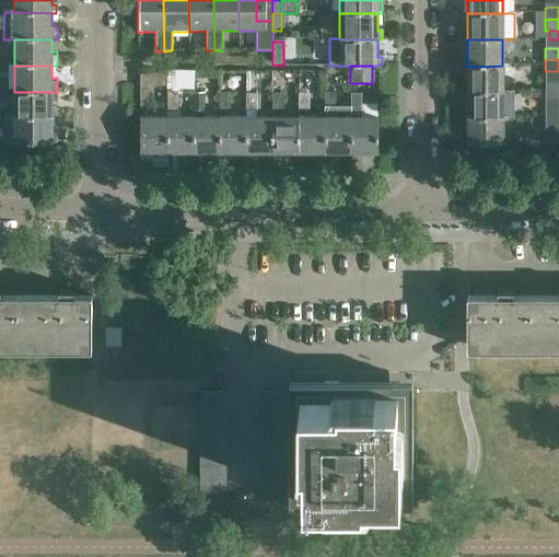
[(502,66),(467,67),(467,92),(502,92),(502,66)]
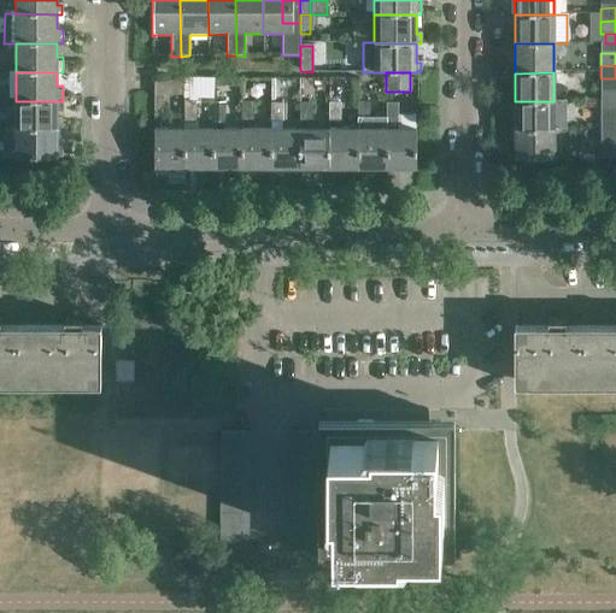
[(615,78),(600,78),(600,93),(605,93),(615,92),(615,78)]
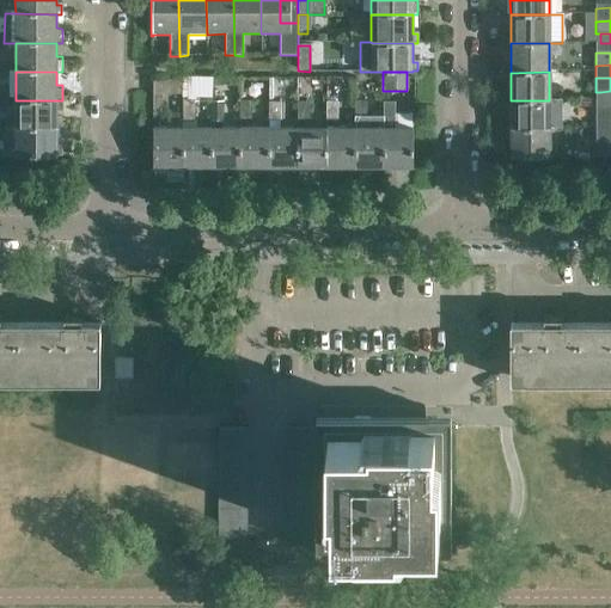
[(182,80),(153,80),(153,99),(153,103),(164,103),(164,99),(182,99),(182,97),(182,81),(182,80)]
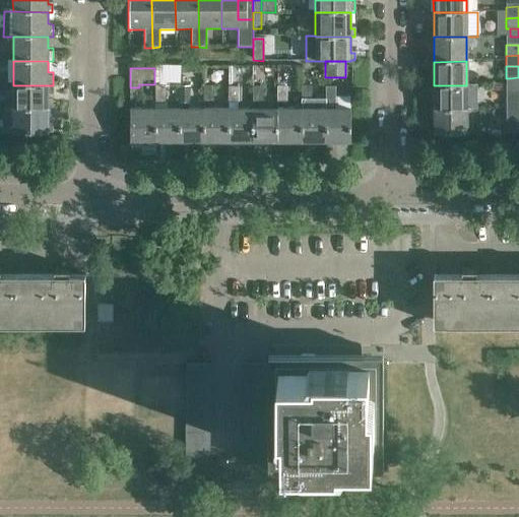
[(518,77),(510,78),(510,85),(518,85),(518,77)]
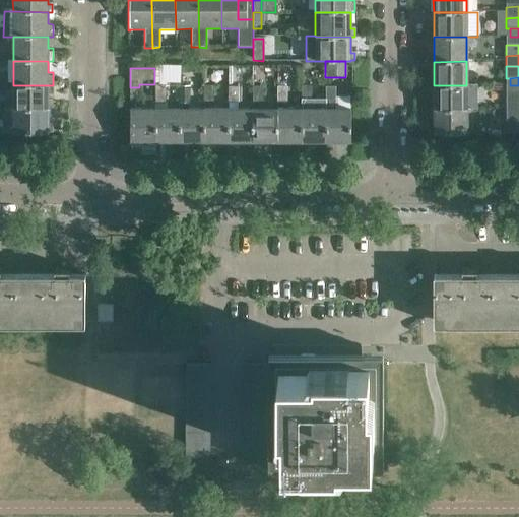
[(154,84),(154,105),(165,105),(165,88),(154,84)]
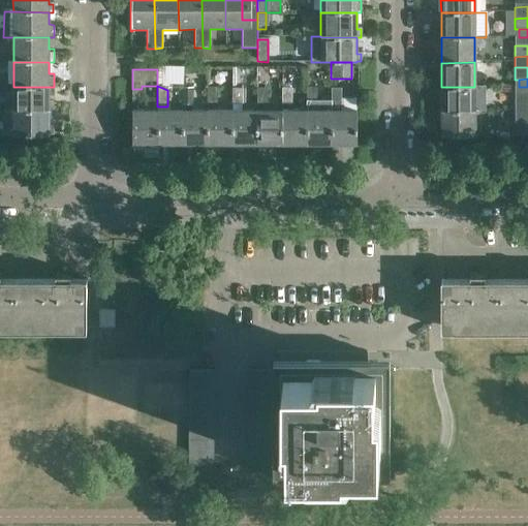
[(49,87),(13,87),(13,112),(49,112),(54,112),(54,98),(49,98),(49,87)]
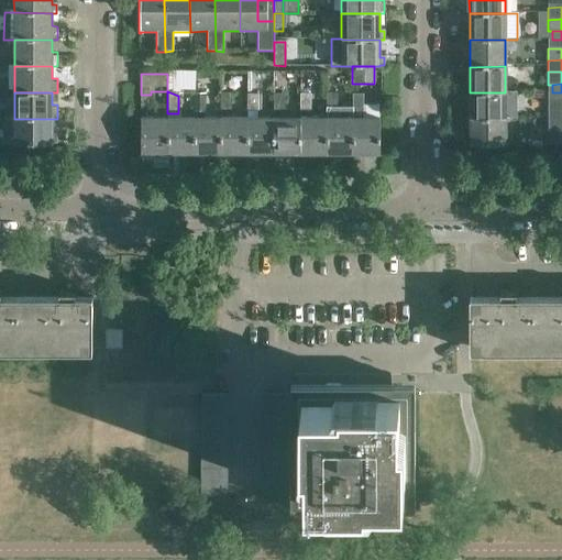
[(505,92),(470,92),(470,119),(505,119),(515,119),(515,92),(505,92)]
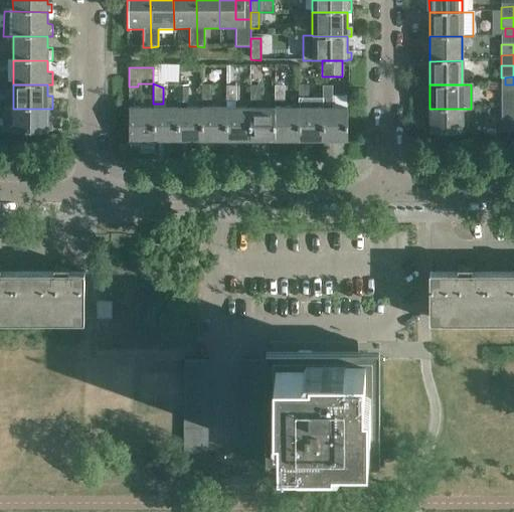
[(129,103),(139,103),(138,87),(129,87),(129,103)]
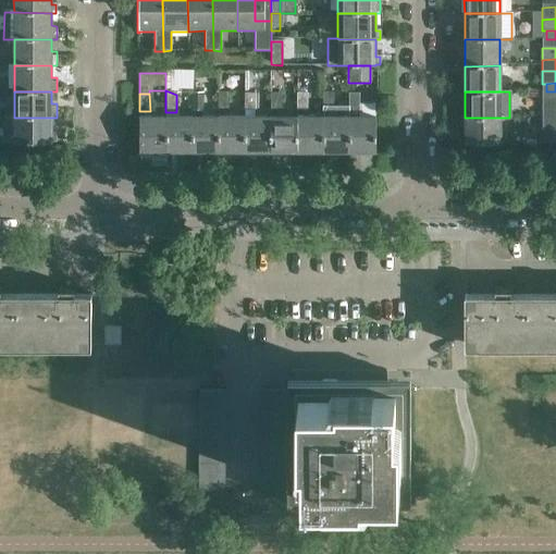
[(192,94),(192,111),(202,111),(202,94),(192,94)]
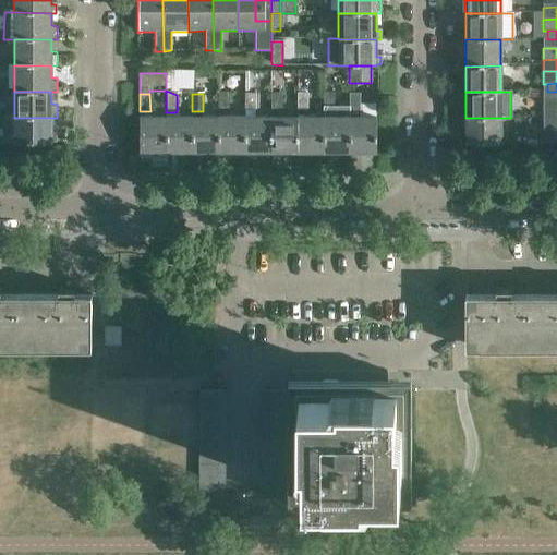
[(219,94),(218,111),(229,111),(229,94),(219,94)]
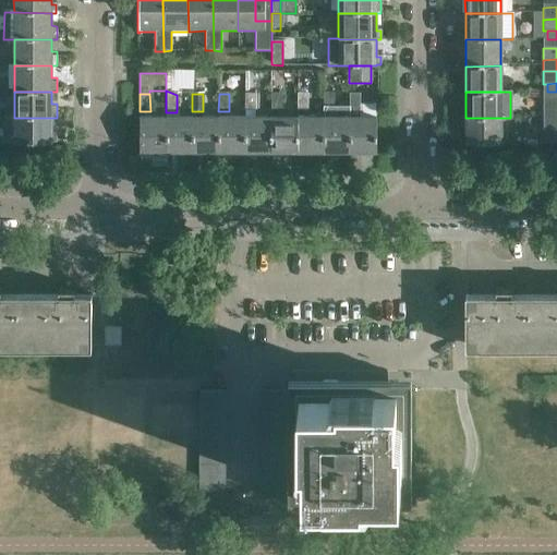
[(245,94),(245,111),(256,111),(256,94),(245,94)]
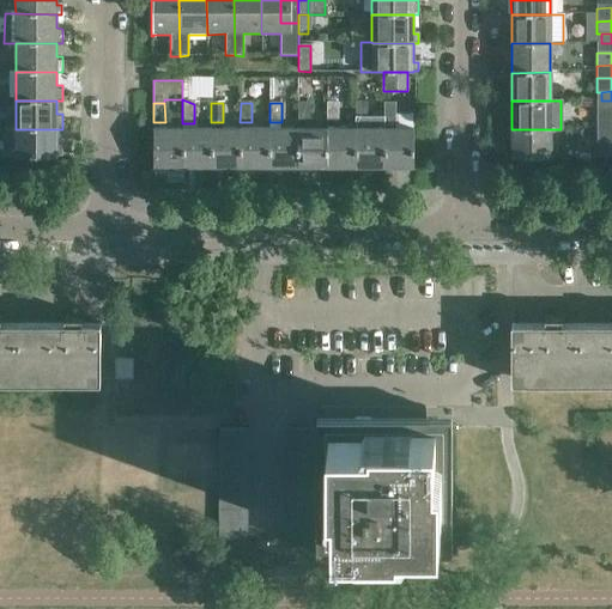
[(298,103),(298,122),(309,122),(309,103),(298,103)]
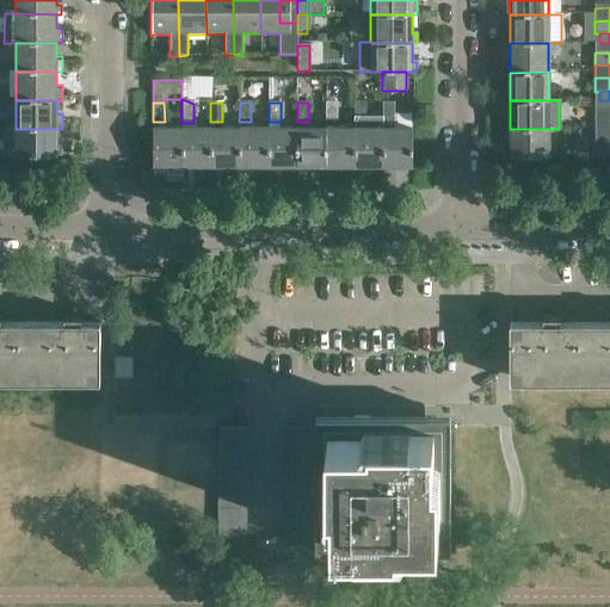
[(326,103),(326,122),(337,122),(337,103),(326,103)]
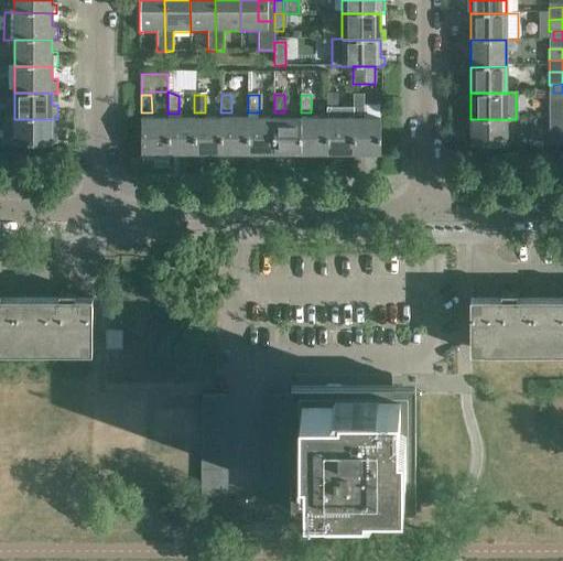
[(327,112),(338,112),(338,95),(327,95),(327,112)]
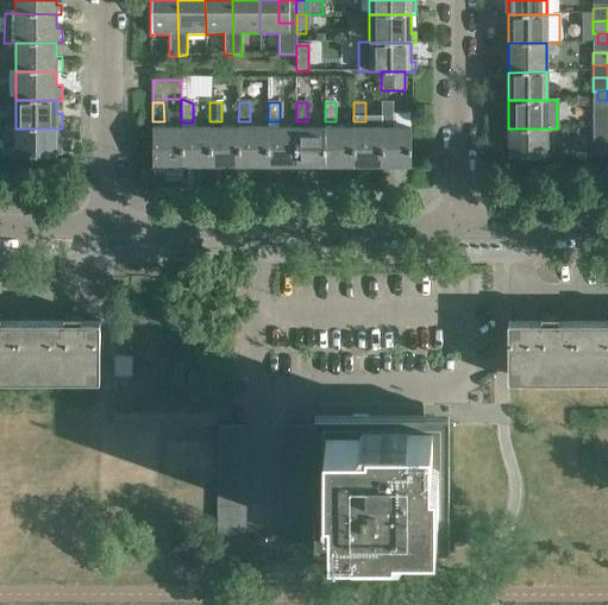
[(393,102),(381,102),(381,118),(381,166),(411,166),(411,128),(393,128),(393,102)]
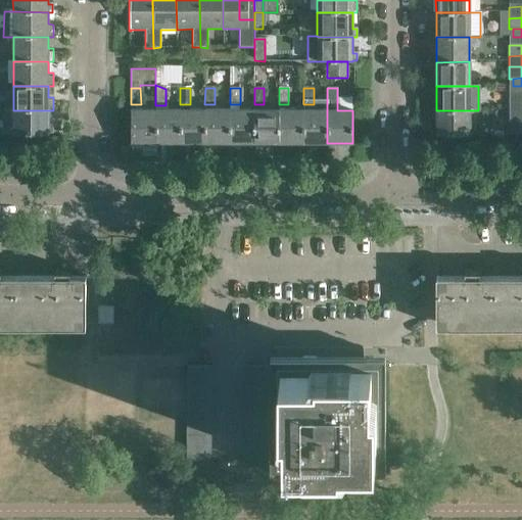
[(509,94),(509,105),(521,104),(521,93),(512,94),(509,94)]
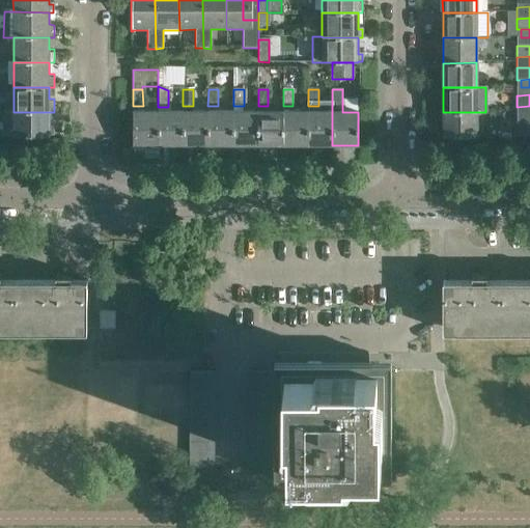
[(308,112),(307,145),(332,145),(332,103),(318,103),(318,106),(308,106),(308,112)]
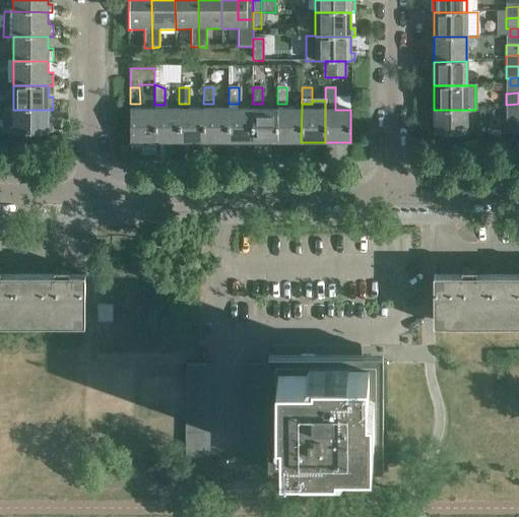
[(518,104),(506,105),(506,116),(518,115),(518,104)]
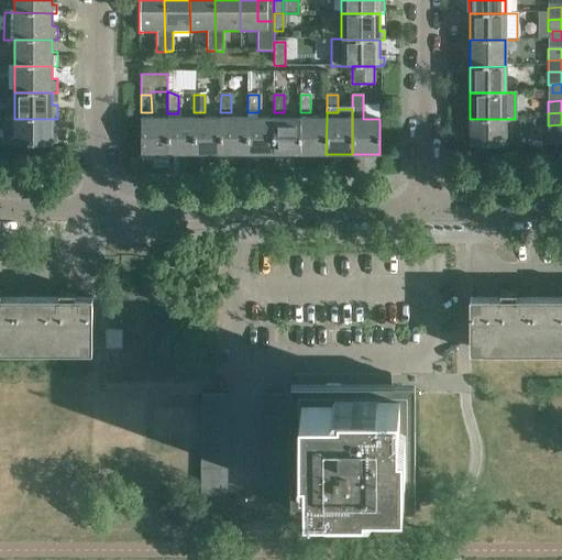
[(52,119),(14,119),(14,145),(52,145),(57,145),(57,131),(52,131),(52,119)]
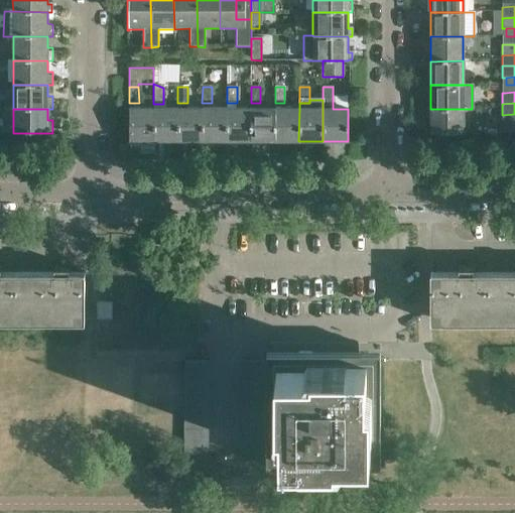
[(153,109),(129,109),(128,109),(129,141),(153,141),(153,109)]
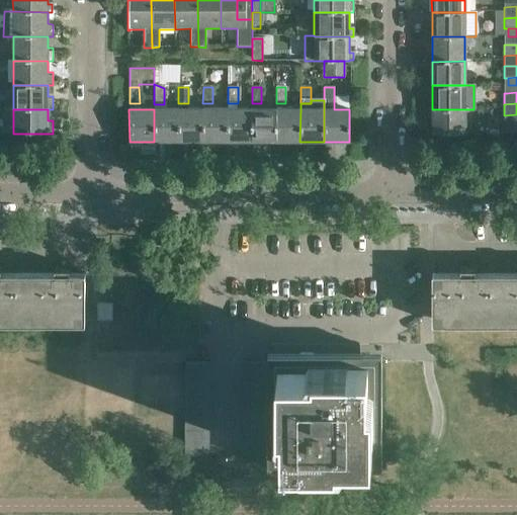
[(178,109),(154,109),(154,142),(179,142),(178,109)]
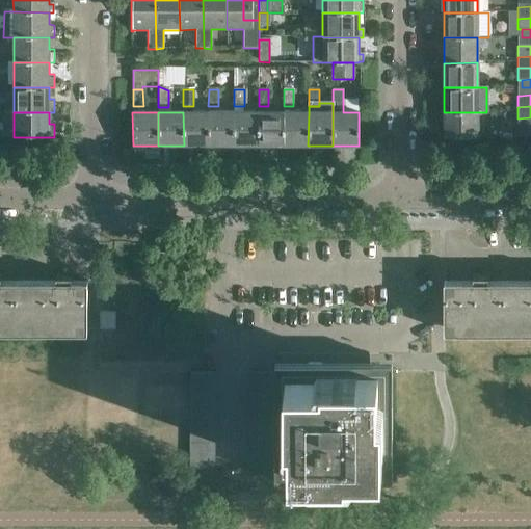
[(208,112),(183,112),(184,146),(209,146),(208,112)]
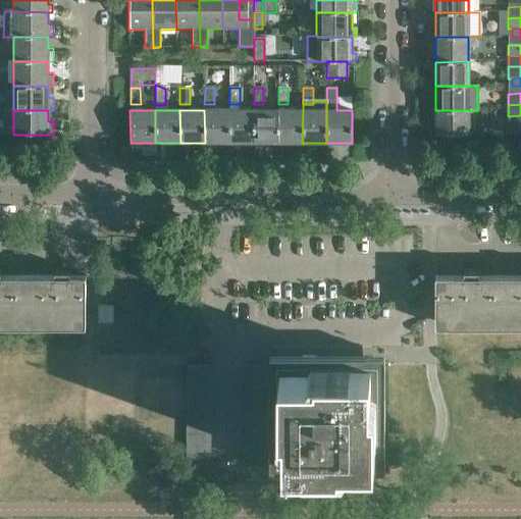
[(229,110),(204,110),(205,143),(229,143),(229,110)]
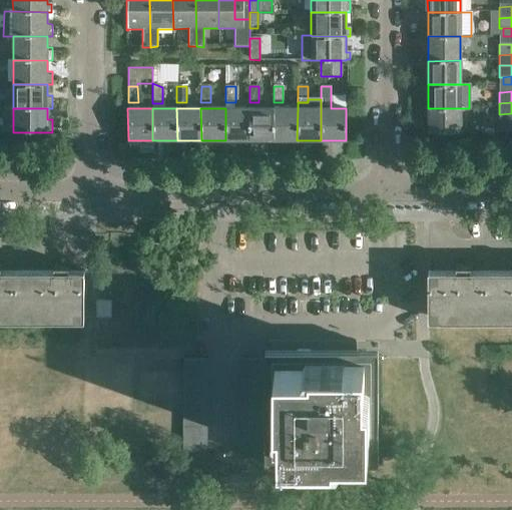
[(248,108),(225,108),(225,140),(248,140),(248,108)]
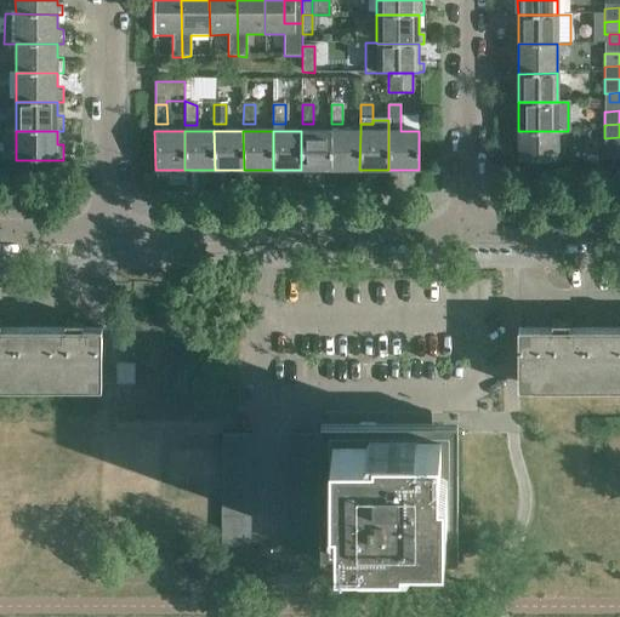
[(330,131),(301,131),(301,170),(330,170),(330,131)]
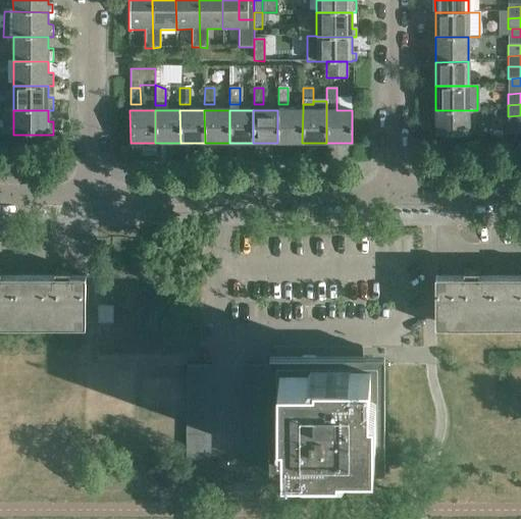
[(277,110),(277,143),(302,143),(303,110),(277,110)]
